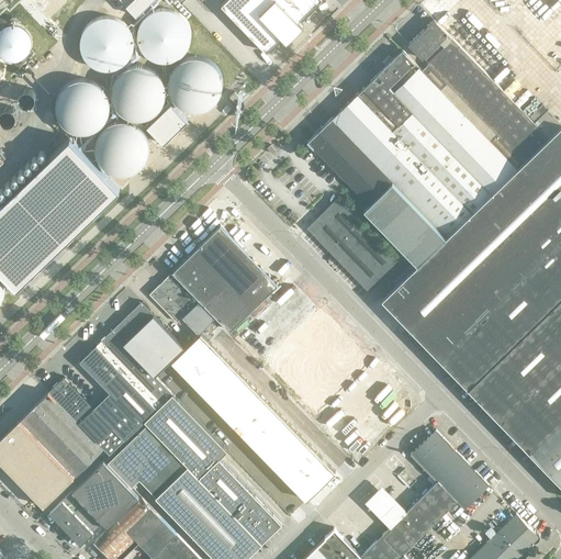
[(0,10),(1,10),(2,10),(3,9),(6,8),(7,8),(8,7),(10,6),(11,3),(12,2),(13,1),(13,0),(0,0),(0,10)]
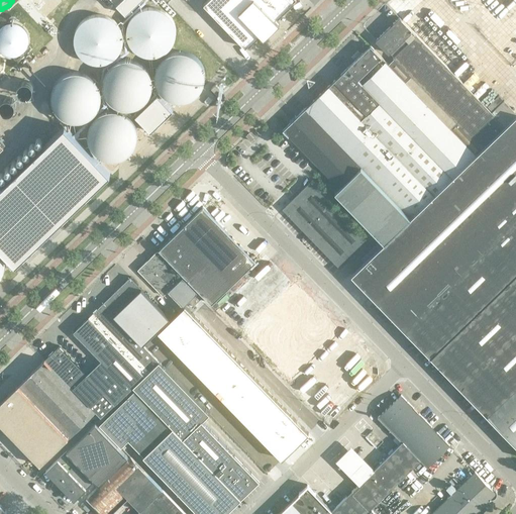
[(142,0),(107,0),(124,18),(142,0)]
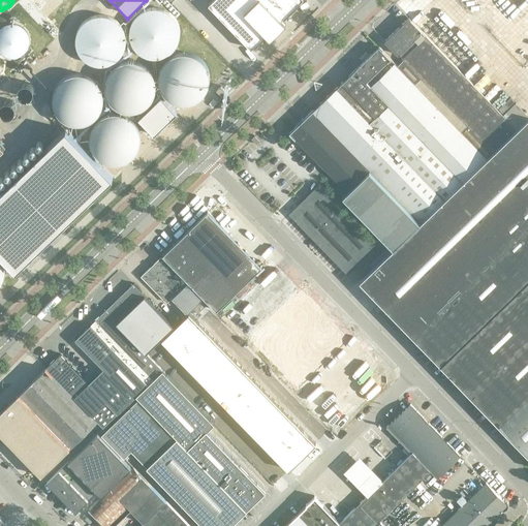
[(250,53),(265,38),(270,42),(270,41),(269,40),(283,27),(284,28),(285,27),(281,23),(303,1),(301,0),(214,0),(207,7),(250,53)]
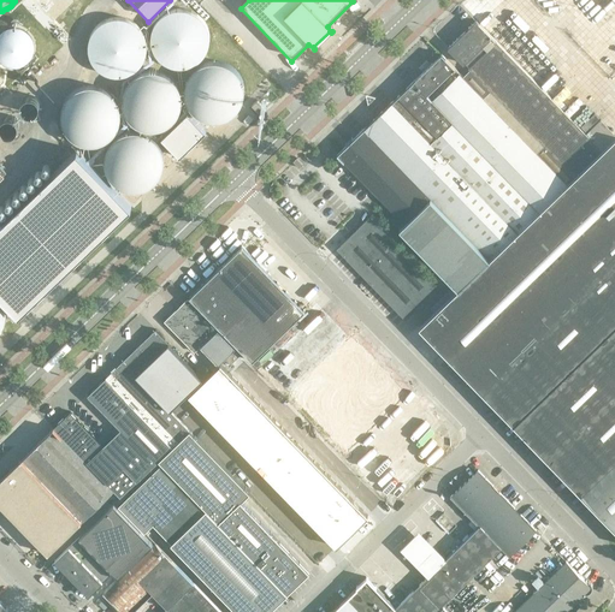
[(93,53),(95,61),(101,69),(110,73),(118,75),(128,73),(135,70),(142,64),(147,57),(148,47),(147,39),(142,30),(136,24),(128,21),(118,19),(108,22),(100,27),(95,35),(92,43),(93,53)]
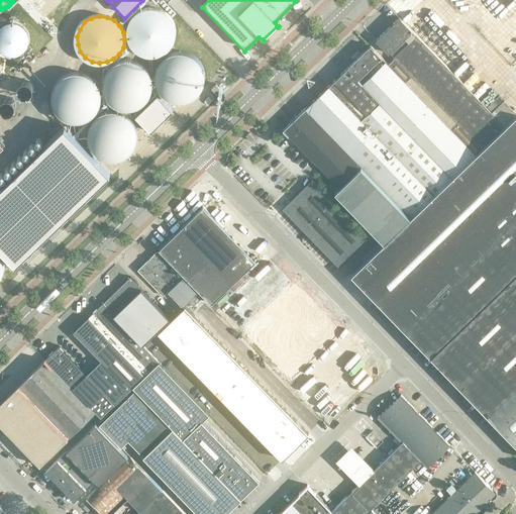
[(152,66),(160,63),(166,59),(171,53),(173,44),(172,36),(169,29),(164,23),(157,19),(149,18),(141,19),(134,23),(129,28),(126,35),(125,43),(127,52),(131,58),(137,63),(144,66),(152,66)]
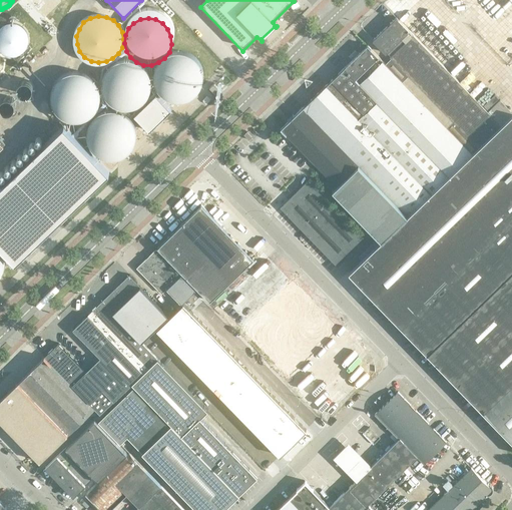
[(384,66),(471,156),(500,128),(480,108),(395,20),(372,43),(389,61),(384,66)]
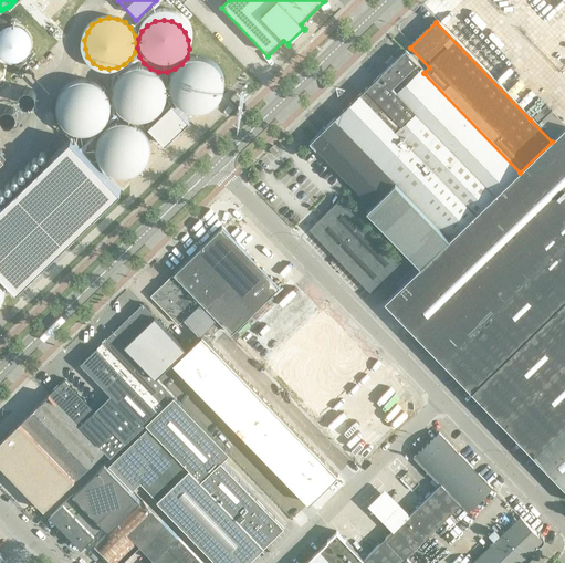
[(0,54),(3,58),(8,61),(13,61),(18,61),(23,59),(27,54),(29,50),(29,44),(28,39),(24,35),(20,32),(16,30),(11,30),(7,32),(2,35),(0,38),(0,54)]
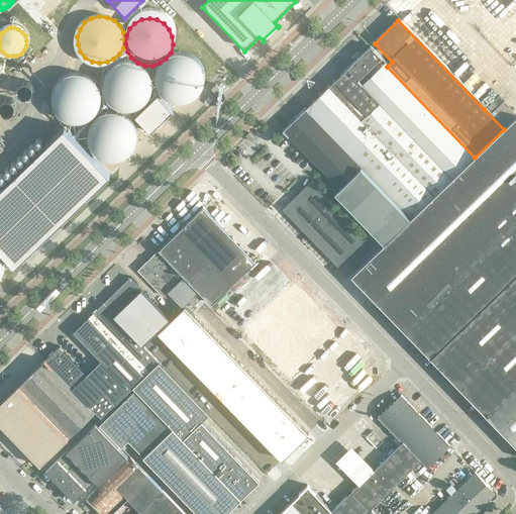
[(475,158),(387,67),(370,48),(360,57),(359,57),(353,62),(354,63),(345,71),(345,72),(327,89),(432,198),(475,158)]
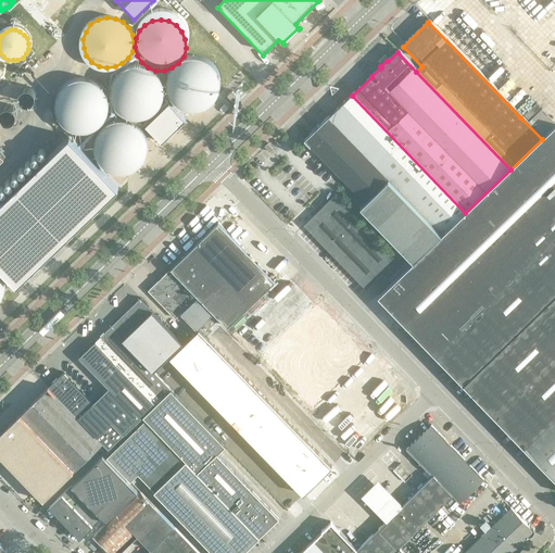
[(167,90),(169,98),(174,104),(180,109),(188,111),(196,111),(203,108),(209,102),(212,95),(213,87),(211,79),(206,73),(200,68),(194,66),(187,66),(181,68),(175,72),(171,76),(168,83),(167,90)]
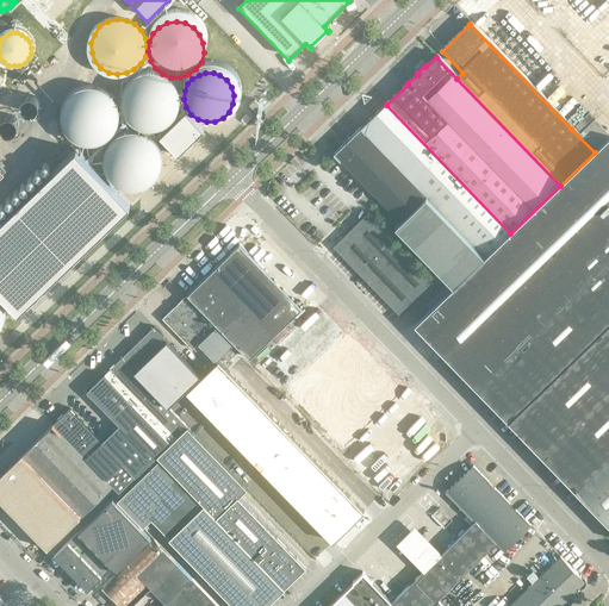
[(124,108),(128,118),(134,126),(143,131),(153,133),(163,131),(172,126),(179,118),(182,108),(182,99),(179,89),(173,81),(163,76),(155,74),(147,75),(138,77),(132,83),(126,91),(124,98),(124,108)]
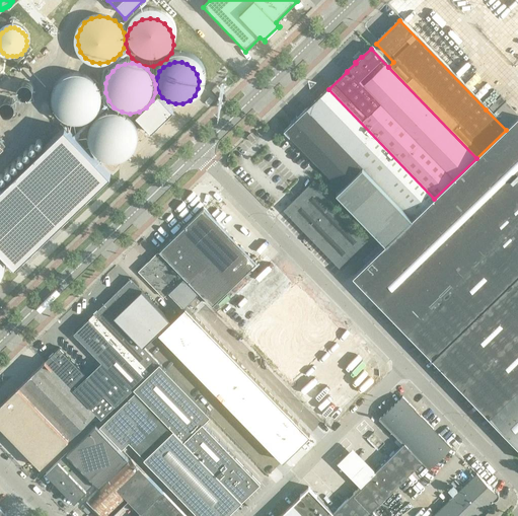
[(474,91),(481,85),(466,71),(460,76),(474,91)]
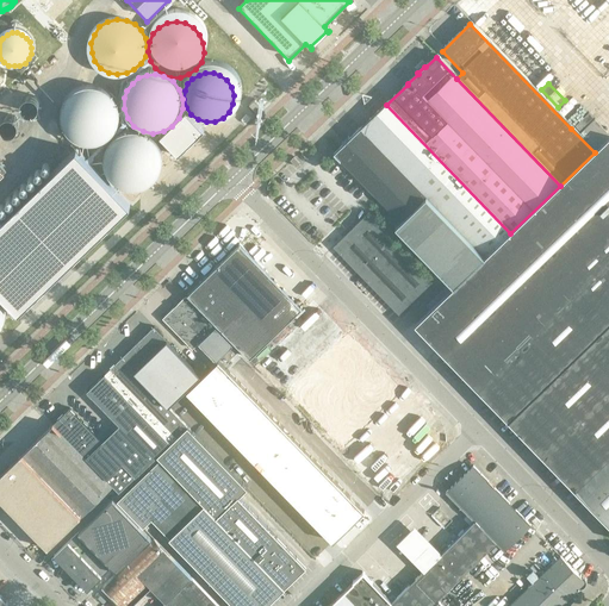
[(64,131),(69,139),(76,145),(86,149),(95,149),(104,147),(112,141),(118,133),(120,124),(119,114),(116,106),(109,99),(100,94),(92,93),(82,94),(75,98),(68,105),(64,112),(63,122),(64,131)]
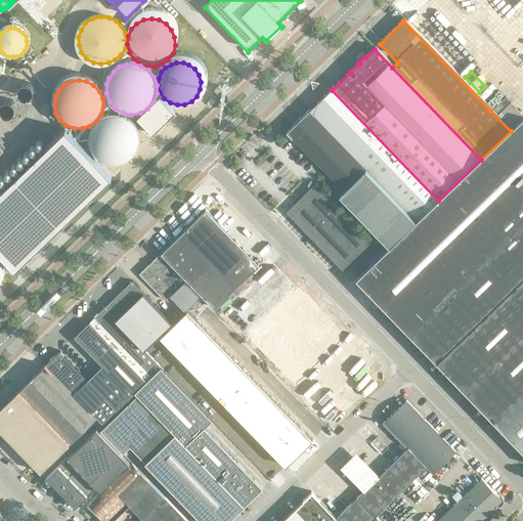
[(16,94),(17,96),(19,98),(22,100),(25,100),(27,99),(30,98),(31,96),(32,94),(32,91),(32,88),(30,86),(28,85),(26,84),(23,84),(19,85),(17,87),(16,89),(15,91),(16,94)]
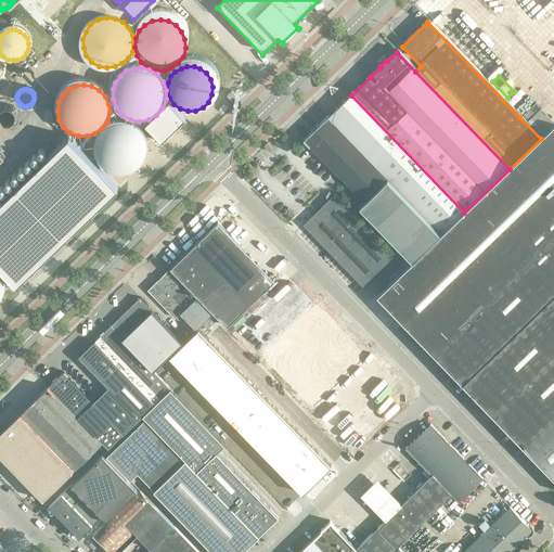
[(233,106),(237,102),(230,94),(226,99),(233,106)]
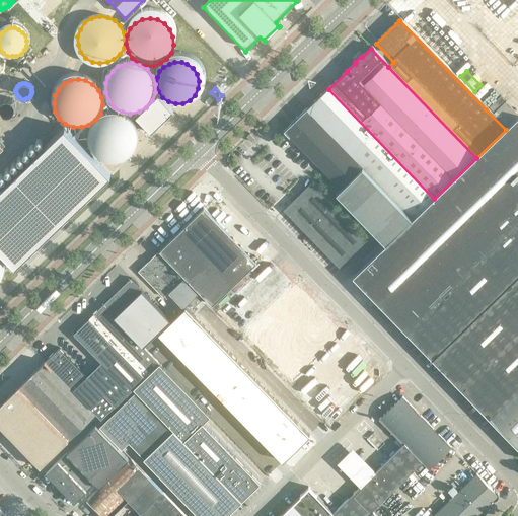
[(434,199),(328,89),(319,98),(318,97),(313,102),(314,103),(283,133),(340,192),(336,196),(385,246),(434,199)]
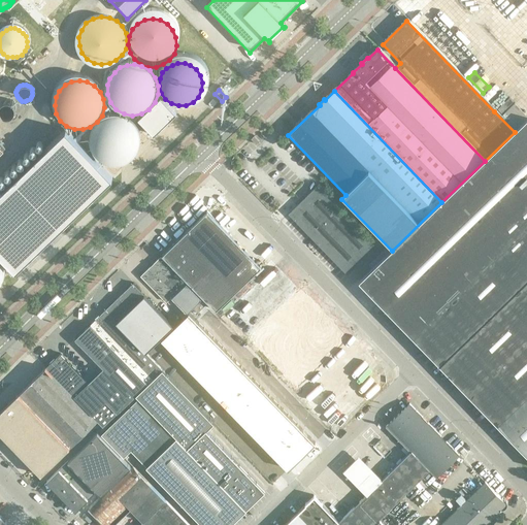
[(153,138),(175,117),(160,100),(137,122),(153,138)]
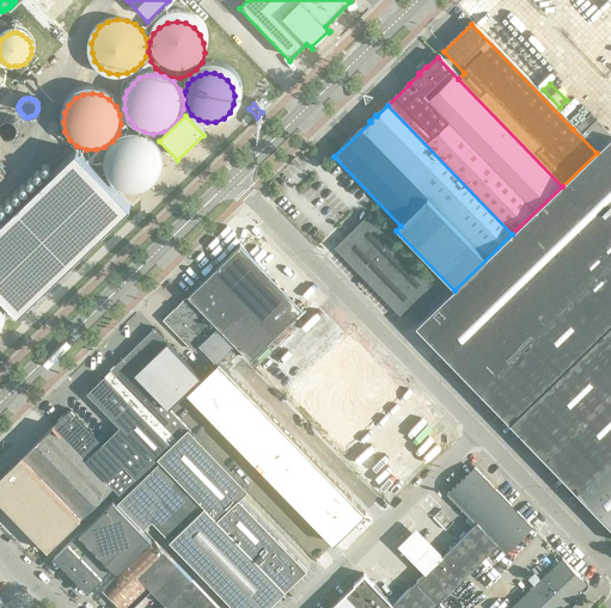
[(5,136),(6,136),(7,136),(10,136),(11,135),(12,135),(13,134),(14,134),(16,131),(16,130),(17,129),(17,128),(17,127),(16,124),(16,123),(14,122),(13,121),(13,120),(12,120),(11,118),(10,118),(8,118),(7,118),(6,118),(5,118),(4,120),(2,120),(1,121),(0,122),(0,133),(0,134),(1,134),(2,135),(4,136),(5,136)]
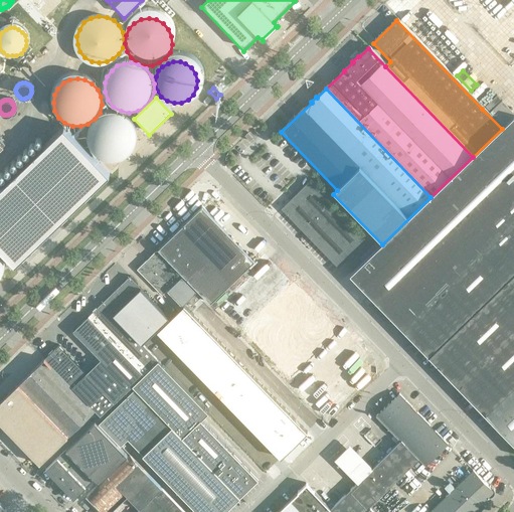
[(513,117),(502,129),(473,157),(431,197),(382,244),(349,276),(513,446),(513,117)]
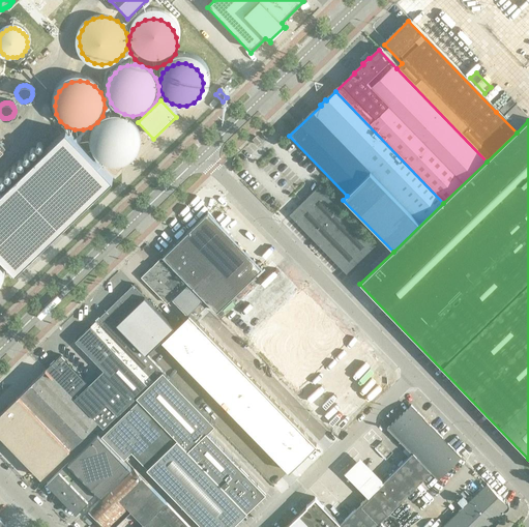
[(93,153),(97,160),(104,166),(112,169),(120,170),(127,167),(135,162),(139,155),(141,147),(140,139),(137,132),(131,125),(123,122),(116,121),(109,122),(101,125),(96,132),(93,138),(92,145),(93,153)]
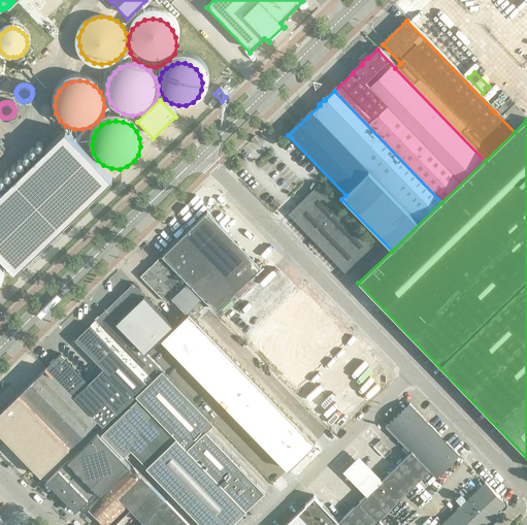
[(0,258),(14,273),(111,181),(65,132),(1,193),(0,192),(0,258)]
